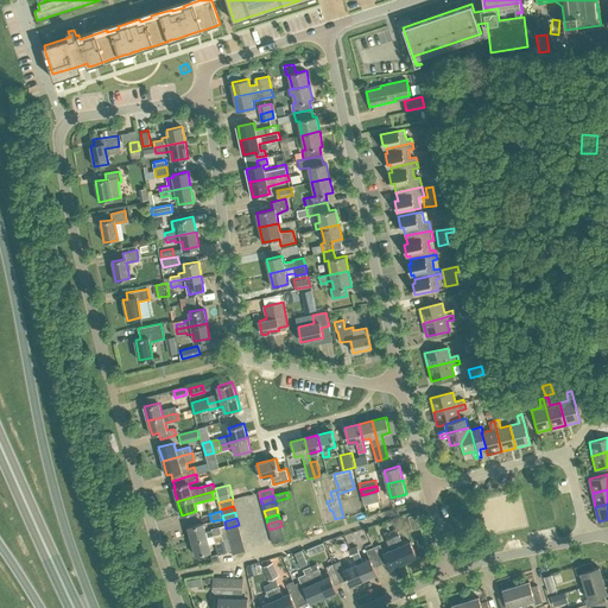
[(227,531),(226,529),(226,526),(220,527),(220,526),(211,529),(211,530),(206,531),(203,523),(189,526),(192,540),(227,531)]
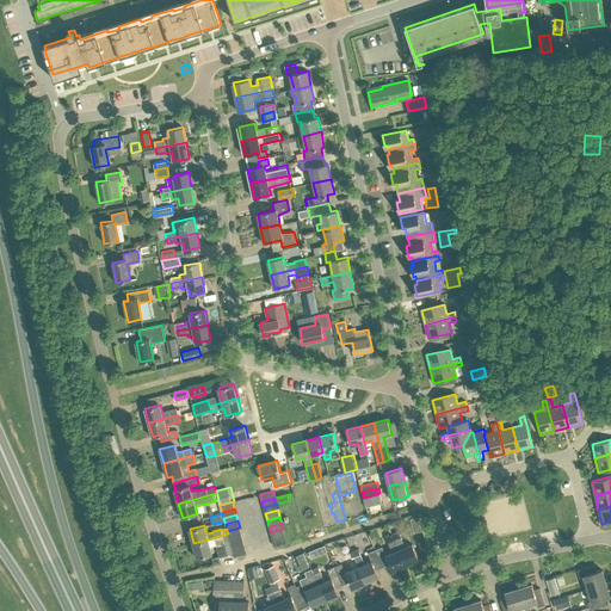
[(241,534),(240,528),(227,531),(228,534),(229,537),(241,534)]
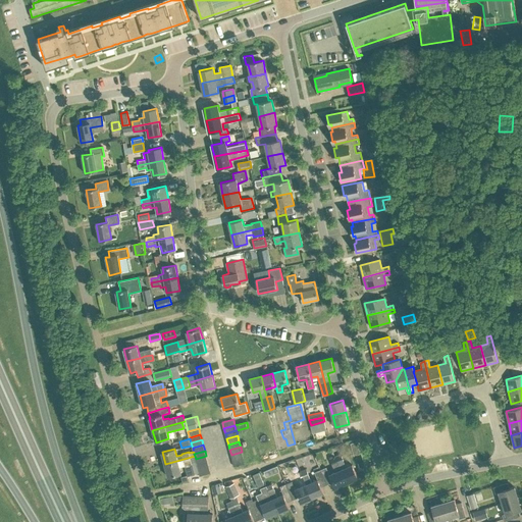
[(231,455),(232,461),(244,458),(242,452),(231,455)]
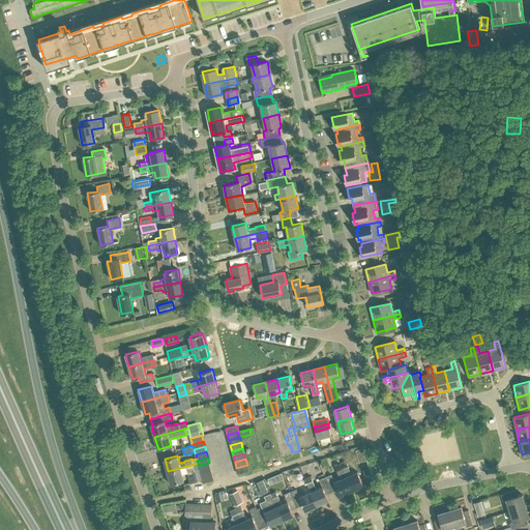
[(346,461),(340,463),(344,470),(349,468),(346,461)]
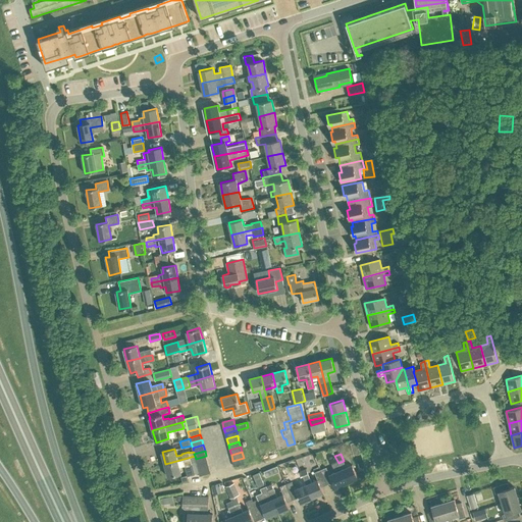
[(199,470),(197,464),(196,459),(195,456),(165,464),(168,476),(181,473),(179,467),(185,465),(188,476),(195,474),(195,473),(199,472),(199,470)]
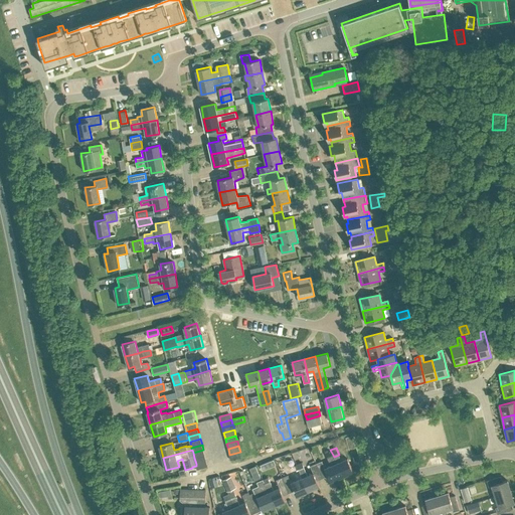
[(194,458),(204,455),(203,450),(193,453),(194,458)]
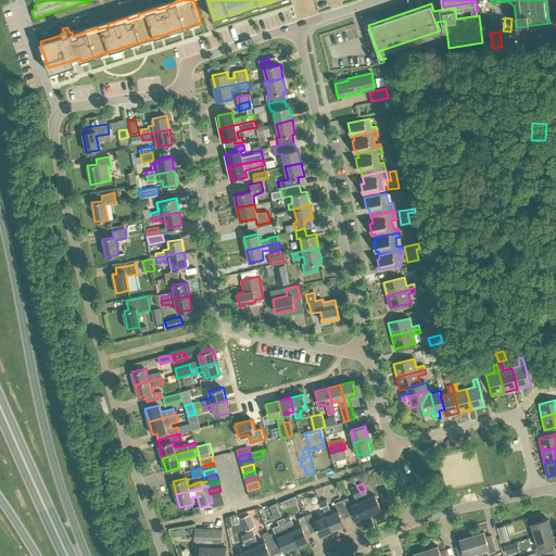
[(351,505),(348,497),(341,500),(348,516),(354,514),(356,519),(368,514),(363,500),(361,493),(356,485),(351,488),(357,502),(351,505)]
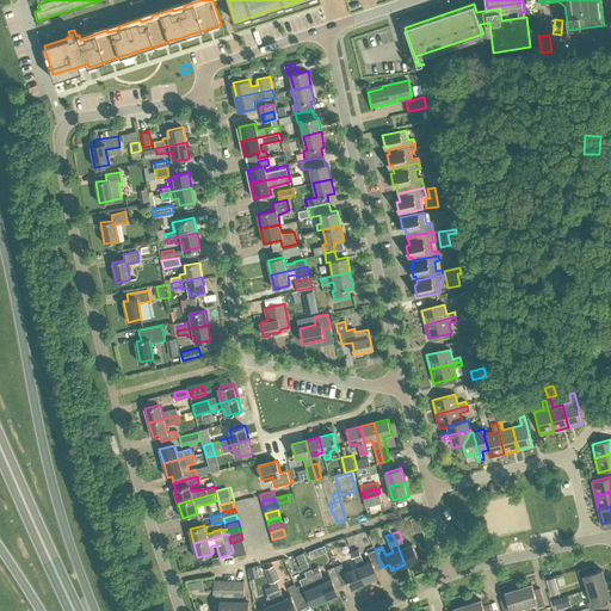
[(285,536),(272,539),(275,545),(287,542),(285,536)]
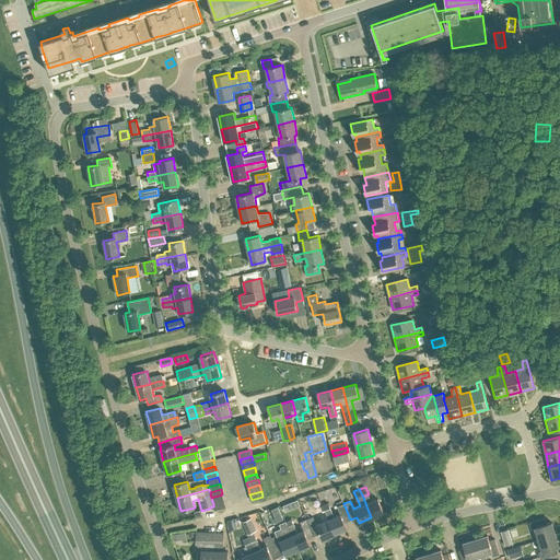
[(224,501),(222,494),(211,498),(213,504),(224,501)]
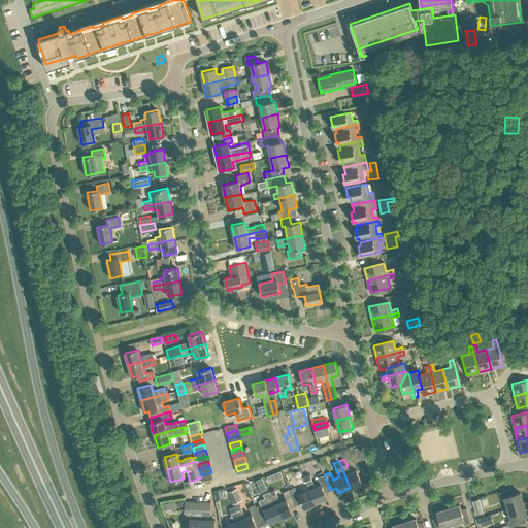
[(344,474),(350,488),(362,483),(356,469),(344,474)]
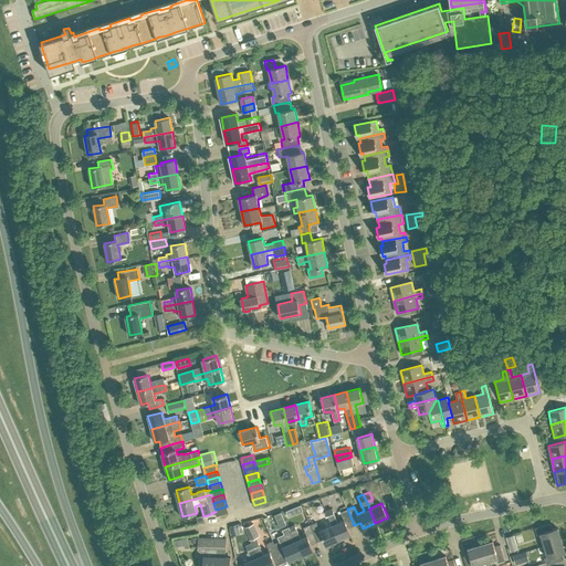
[(293,507),(296,514),(303,512),(300,505),(293,507)]
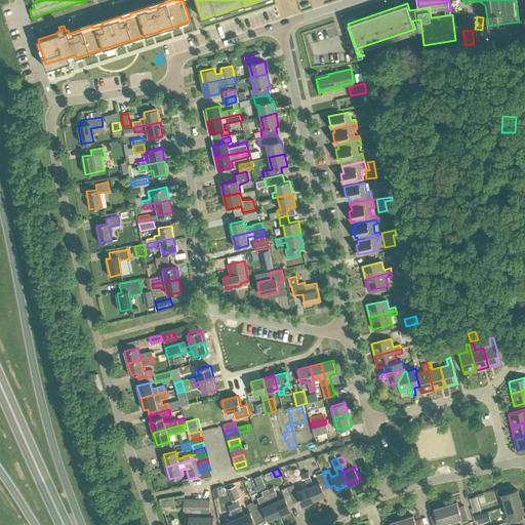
[(211,475),(210,470),(200,473),(200,475),(201,477),(201,478),(211,475)]
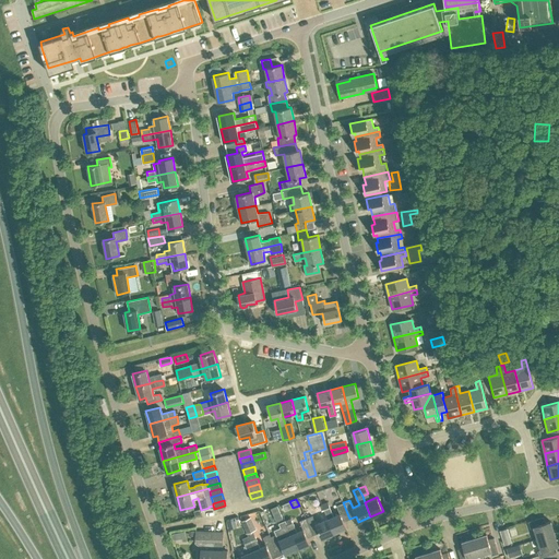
[(322,504),(334,533),(346,527),(344,522),(349,519),(343,502),(336,506),(340,513),(334,515),(328,501),(322,504)]
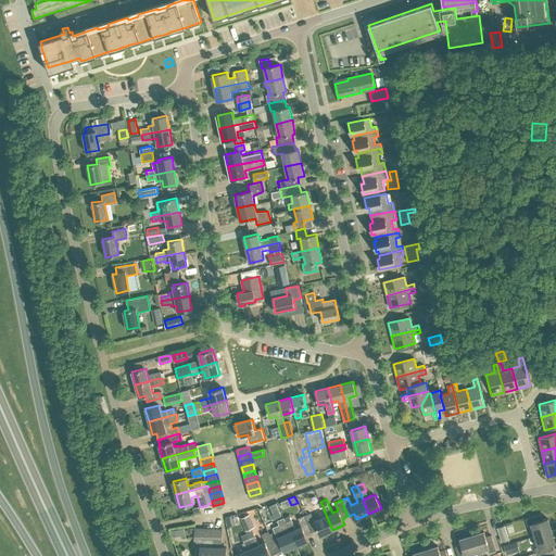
[(305,515),(312,532),(318,529),(320,535),(332,530),(320,502),(315,504),(320,518),(314,520),(311,513),(305,515)]
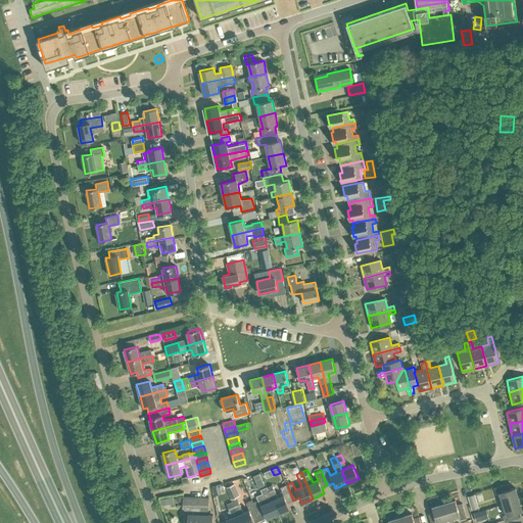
[(268,486),(279,513),(290,509),(287,503),(293,501),(287,484),(286,482),(280,485),(283,492),(277,495),(273,484),(268,486)]
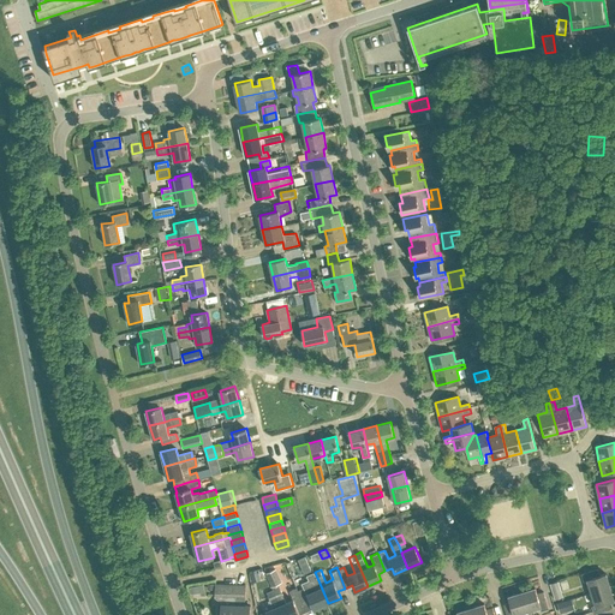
[(284,583),(278,568),(267,572),(273,586),(284,583)]
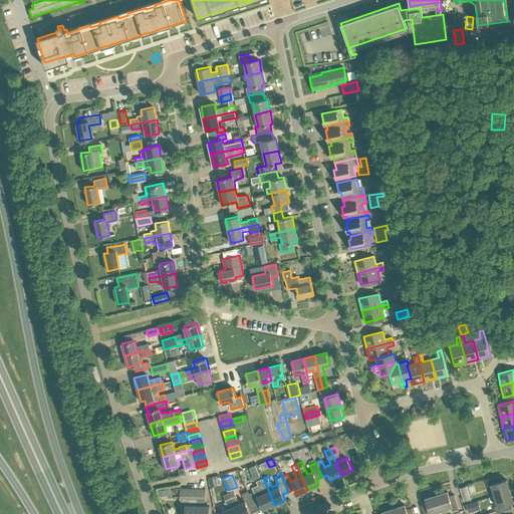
[(491,485),(495,495),(509,491),(506,479),(502,481),(499,476),(486,480),(488,486),(491,485)]
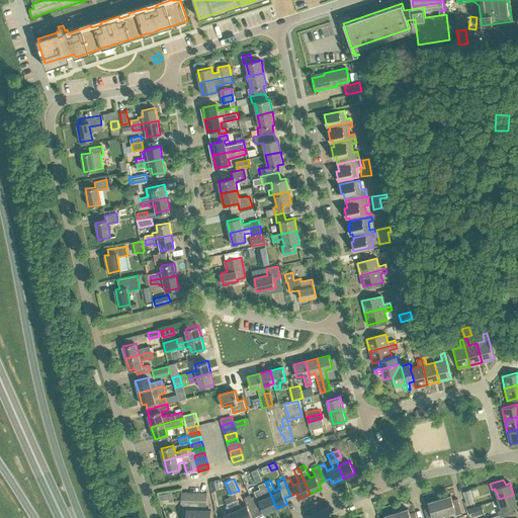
[(276,508),(265,482),(259,485),(261,489),(256,491),(255,491),(256,495),(251,497),(257,510),(262,508),(264,513),(276,508)]
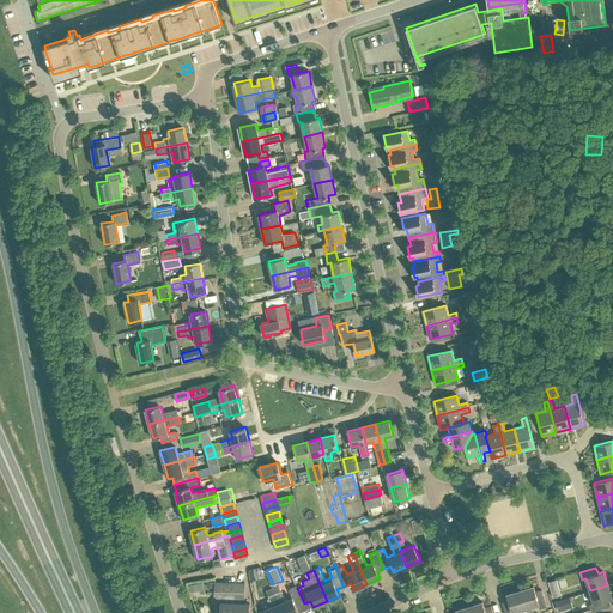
[(548,581),(553,598),(562,595),(556,580),(548,581)]
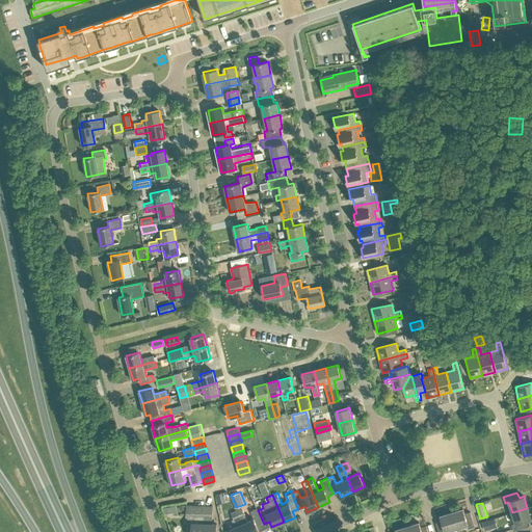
[(190,531),(204,531),(205,507),(186,506),(186,515),(191,516),(191,522),(190,531)]
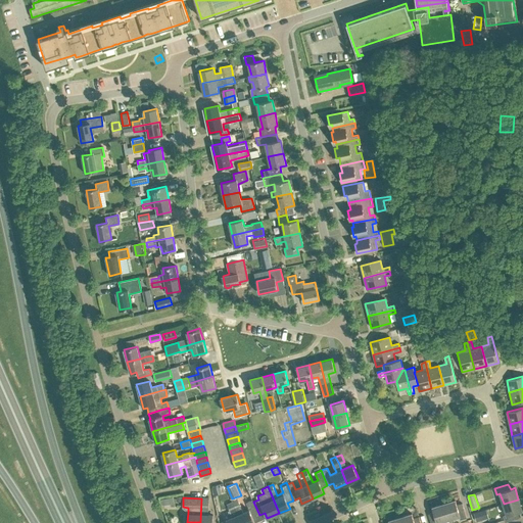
[(200,522),(212,522),(214,515),(208,514),(209,498),(201,498),(200,522)]
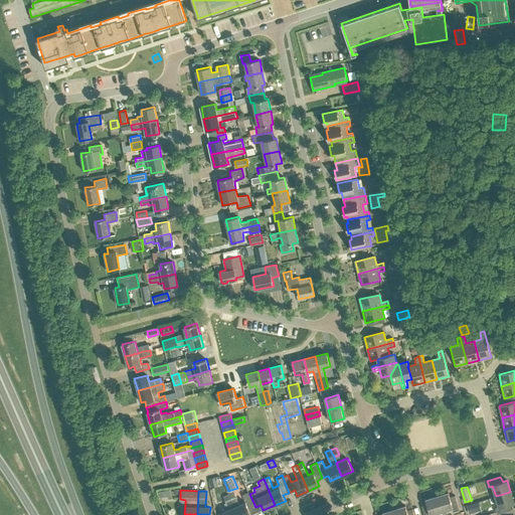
[(229,494),(238,514),(250,514),(251,514),(249,510),(255,507),(249,494),(248,492),(243,494),(246,502),(240,504),(234,492),(229,494)]
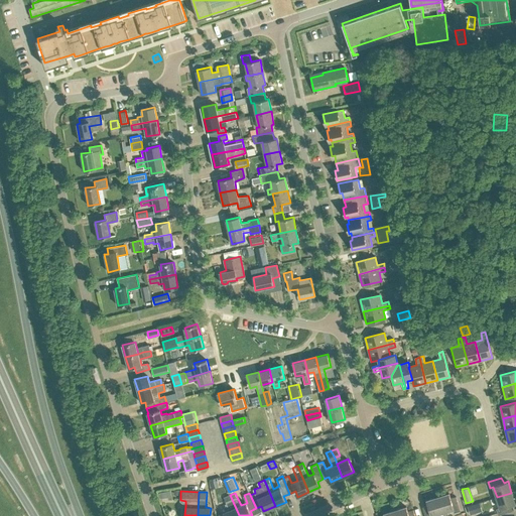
[(449,493),(437,497),(442,512),(453,508),(454,512),(460,510),(456,497),(450,498),(449,493)]
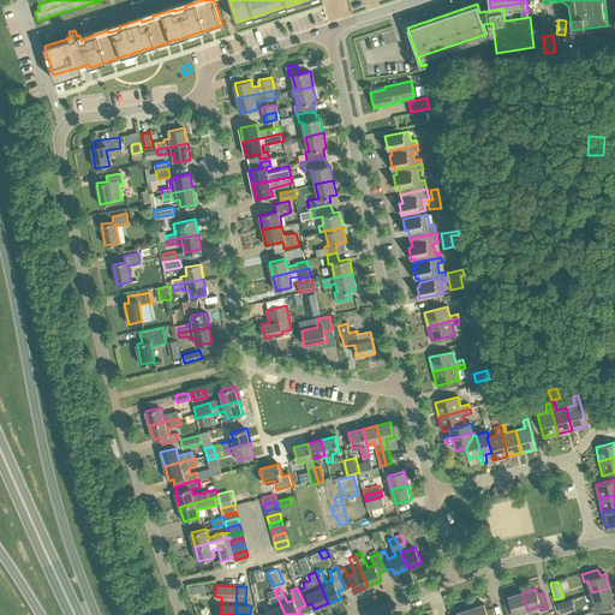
[(591,607),(593,614),(609,609),(609,602),(614,601),(609,587),(592,592),(596,605),(591,607)]
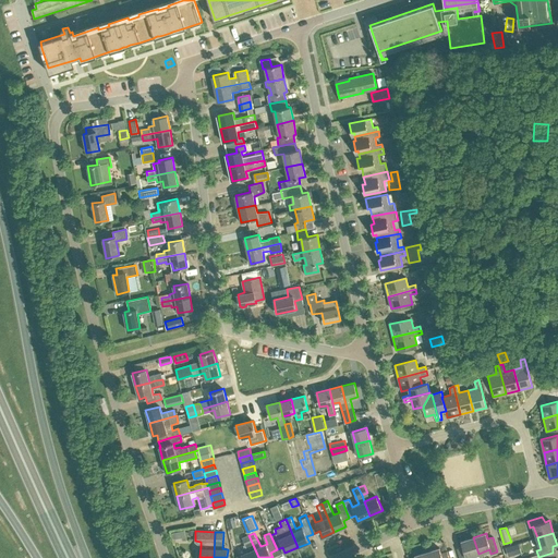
[(242,554),(243,557),(258,557),(249,535),(242,537),(249,552),(242,554)]
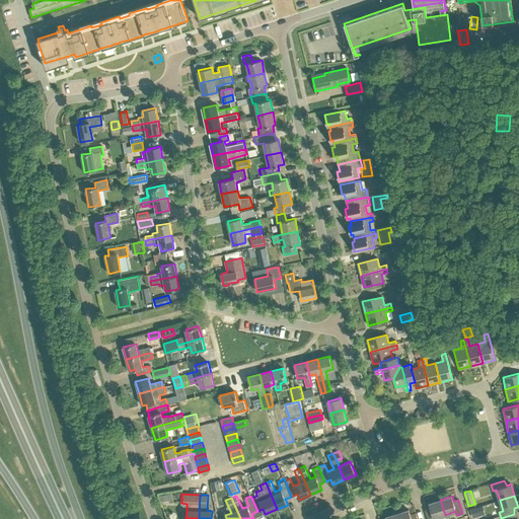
[(431,508),(425,510),(427,518),(434,518),(445,515),(440,500),(430,503),(431,508)]
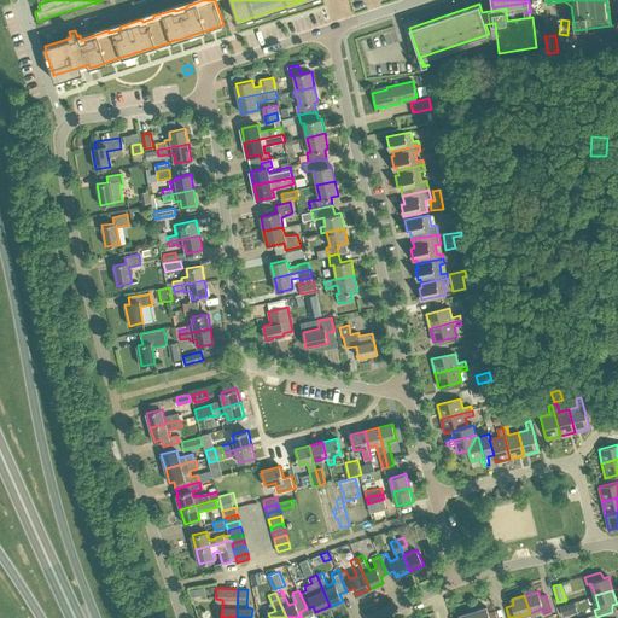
[(559,606),(561,616),(571,613),(567,604),(559,606)]
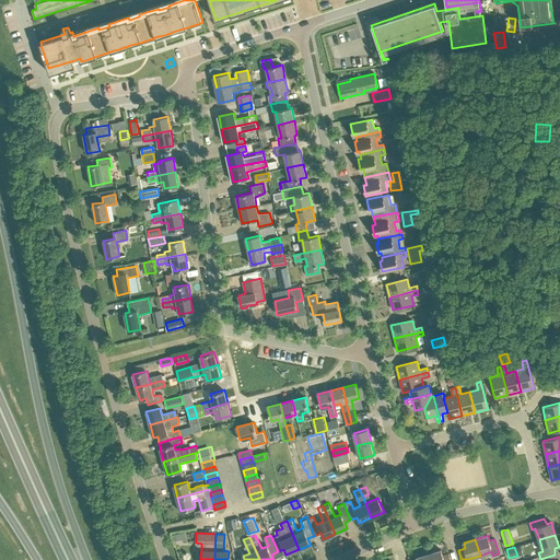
[(429,553),(430,559),(450,559),(448,553),(443,555),(441,549),(429,553)]
